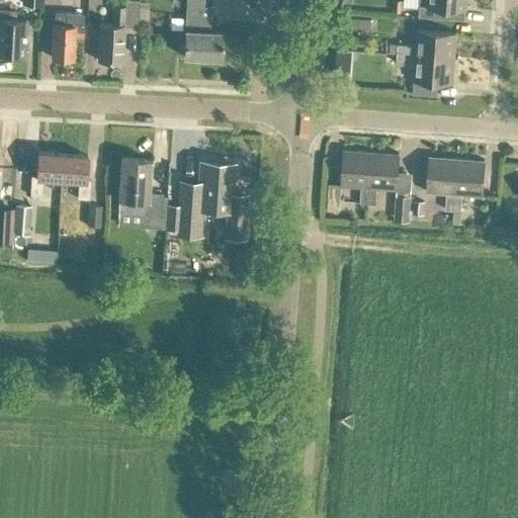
[(138,26),(138,0),(124,0),(124,5),(111,5),(110,23),(98,22),(96,59),(121,61),(123,25),(138,26)]
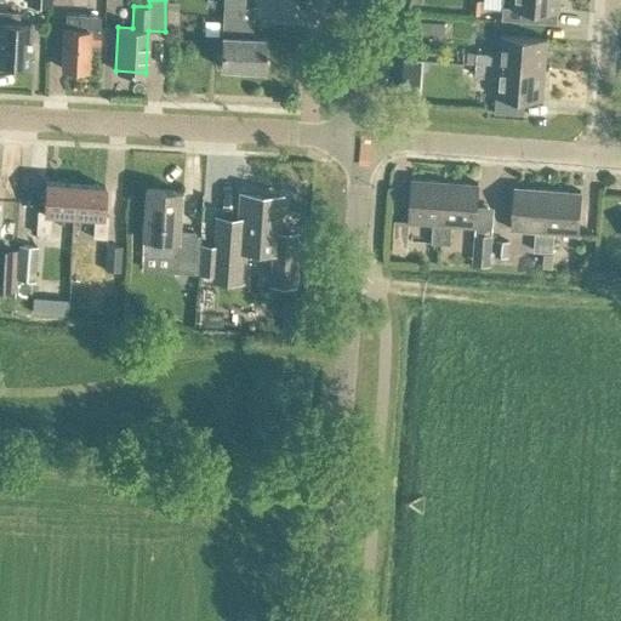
[(559,0),(513,0),(513,7),(503,6),(502,18),(541,22),(542,10),(559,11),(559,0)]
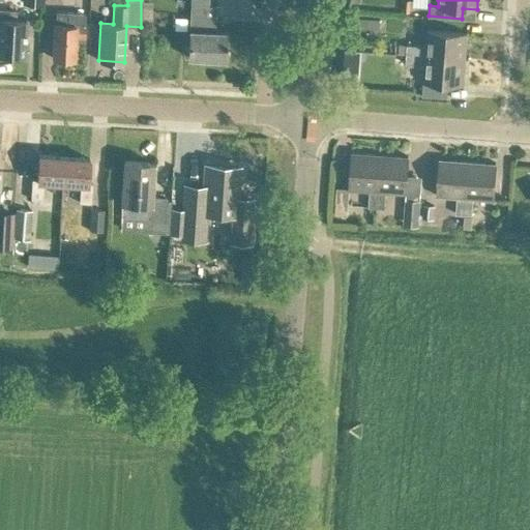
[(188,30),(187,57),(225,59),(226,32),(213,31),(214,6),(190,5),(189,20),(197,20),(196,30),(188,30)]
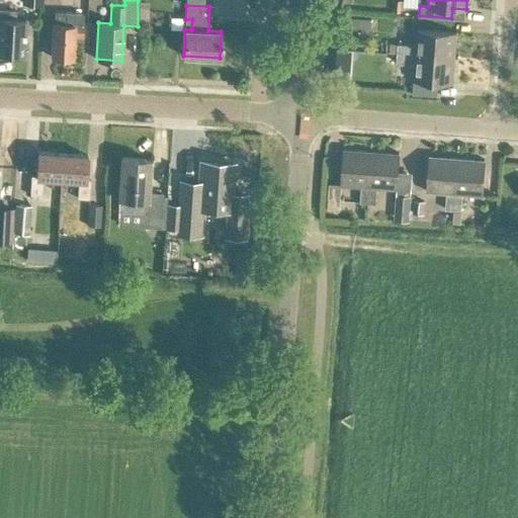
[(0,54),(23,56),(25,18),(14,18),(15,10),(0,8),(0,54)]
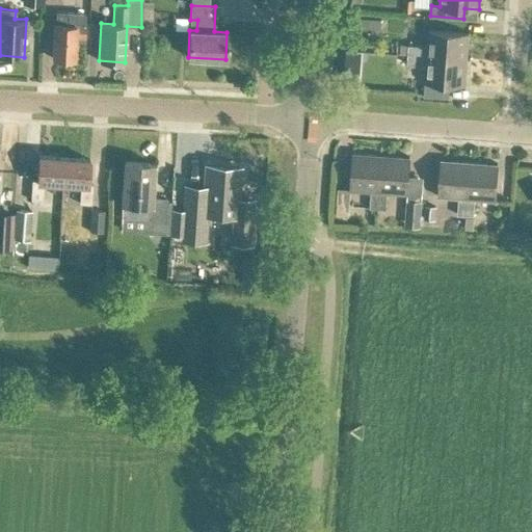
[(84,38),(84,26),(84,14),(55,11),(55,23),(54,23),(52,58),(73,59),(74,41),(82,41),(84,38)]
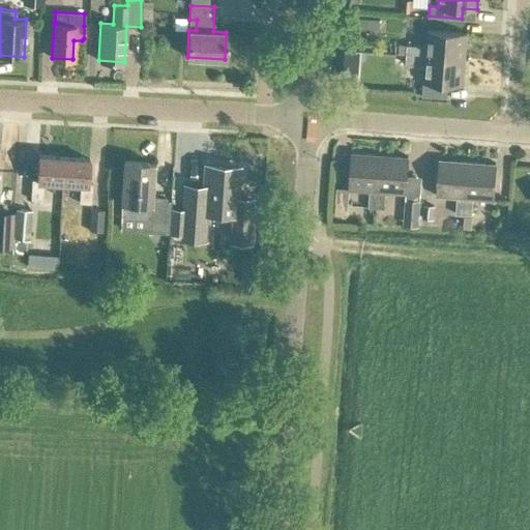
[(407,45),(407,54),(465,59),(467,33),(428,30),(425,46),(407,45)]
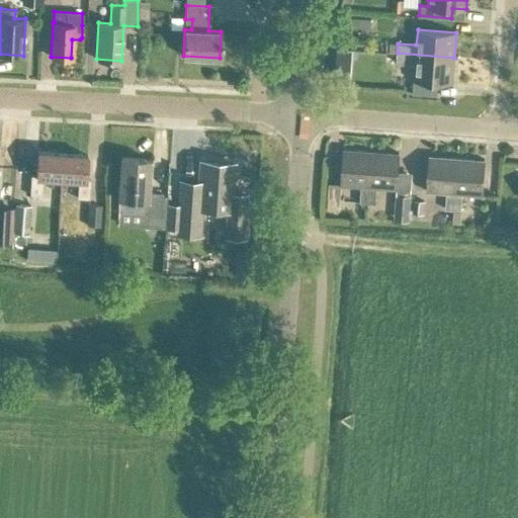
[(454,58),(398,53),(397,63),(415,64),(414,79),(452,82),(454,58)]
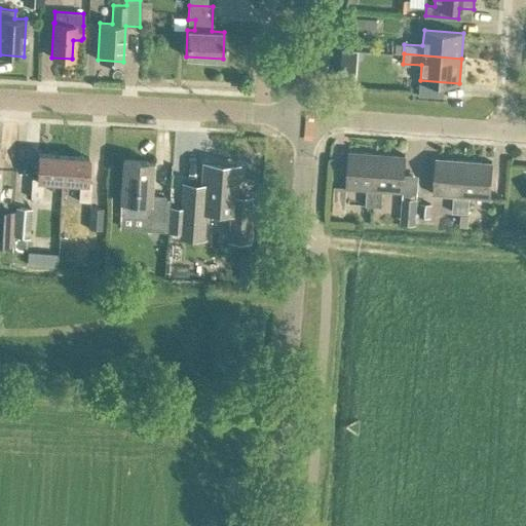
[(373,205),(377,153),(349,151),(346,188),(367,189),(366,205),(373,205)]
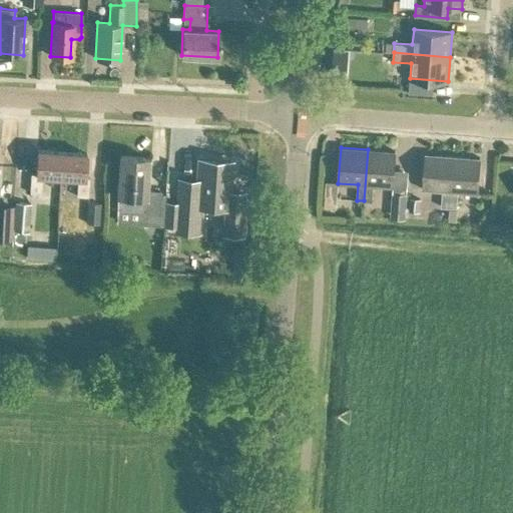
[(396,151),(368,149),(364,200),(372,201),(373,185),(393,187),(396,151)]
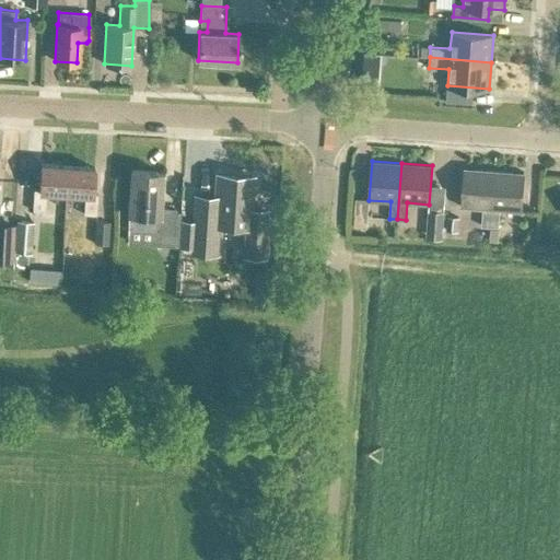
[(66,194),(67,165),(39,164),(38,190),(33,189),(32,211),(45,211),(46,191),(66,194)]
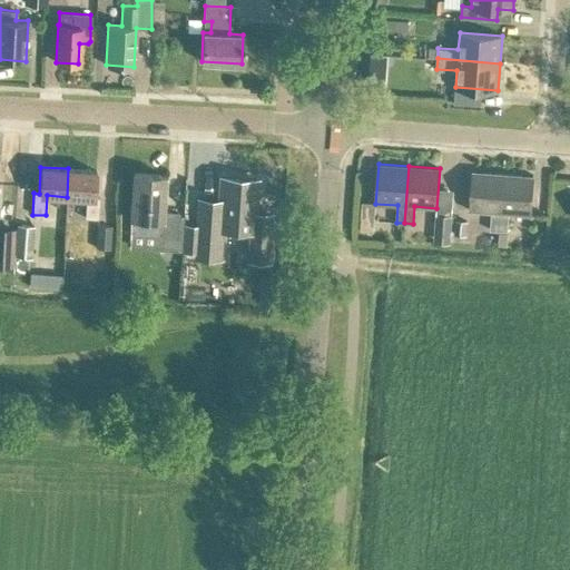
[(96,170),(68,168),(67,197),(86,198),(85,218),(98,218),(99,197),(94,197),(96,170)]
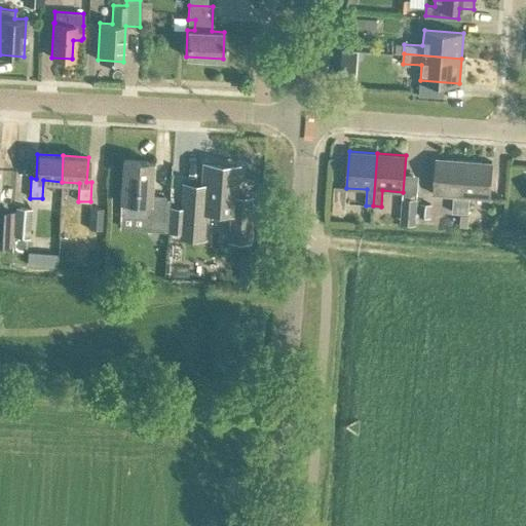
[(460,213),(464,159),(437,157),(434,194),(453,195),(452,212),(460,213)]
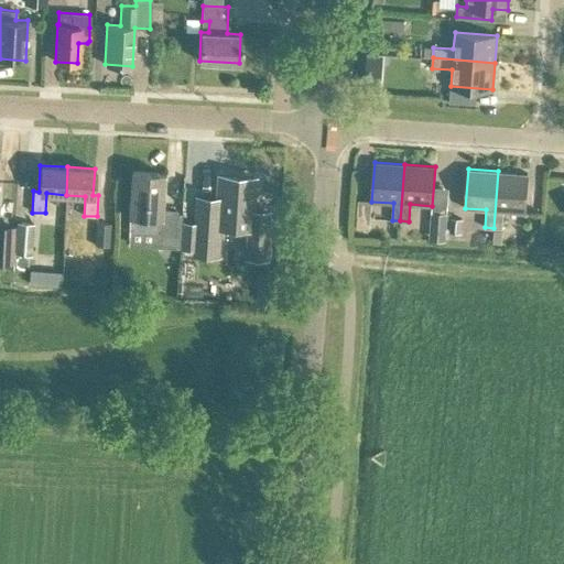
[(131,171),(129,215),(128,220),(129,224),(132,227),(142,227),(145,224),(147,220),(148,216),(155,217),(153,245),(174,246),(176,209),(160,208),(162,173),(131,171)]
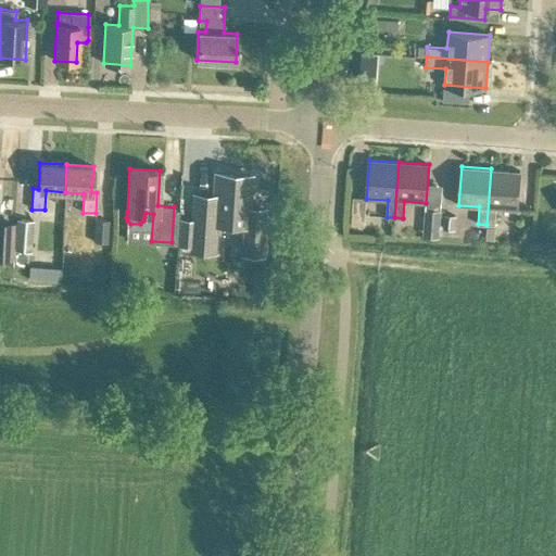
[(491,168),(487,225),(495,225),(496,207),(518,210),(520,172),(491,168)]
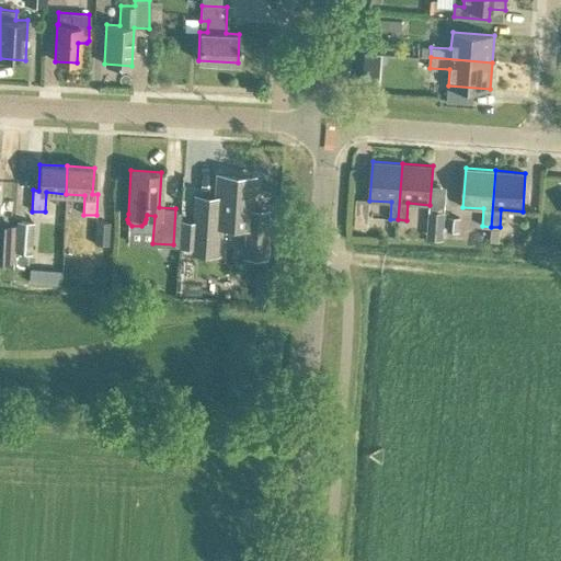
[(194,199),(194,209),(180,208),(178,244),(216,248),(217,225),(248,227),(251,178),(218,175),(216,201),(194,199)]
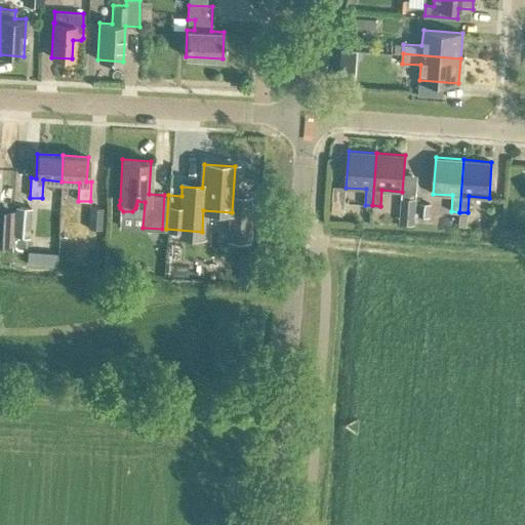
[(402,197),(401,209),(414,210),(415,198),(402,197)]
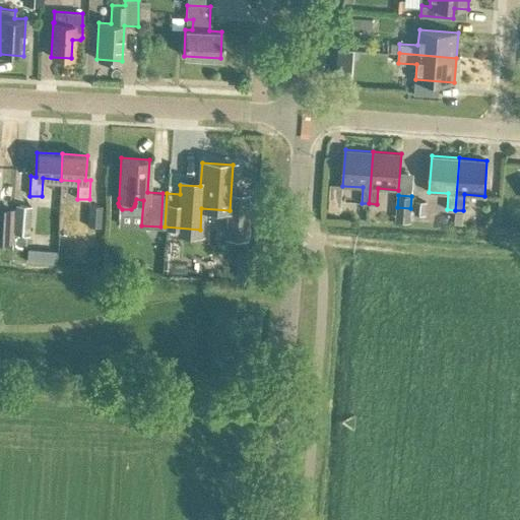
[(414,200),(413,213),(426,213),(427,201),(414,200)]
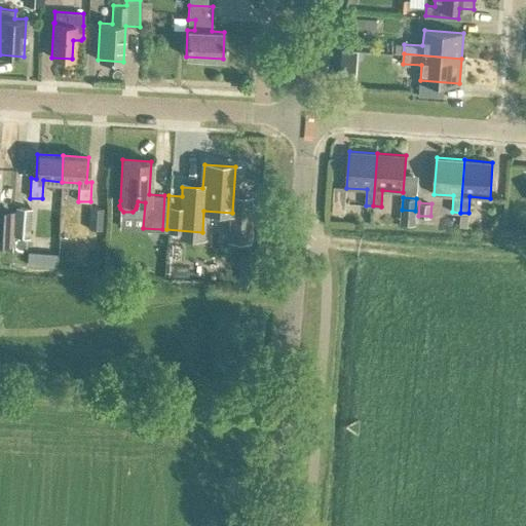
[(31,205),(17,204),(15,204),(12,236),(14,236),(11,264),(28,265),(30,247),(25,246),(26,237),(28,237),(31,205)]
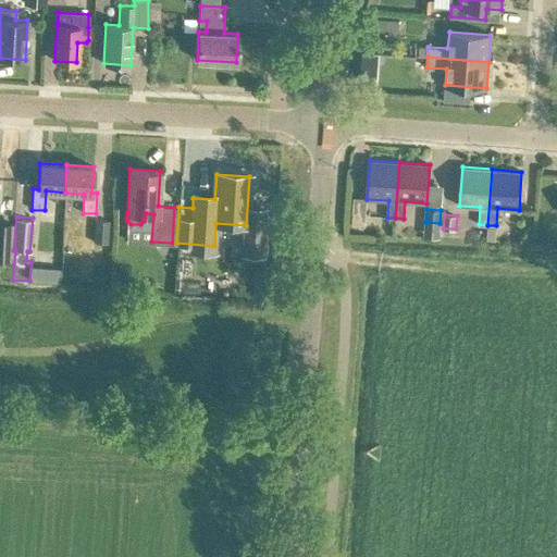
[(0,258),(10,259),(12,221),(0,220),(0,258)]
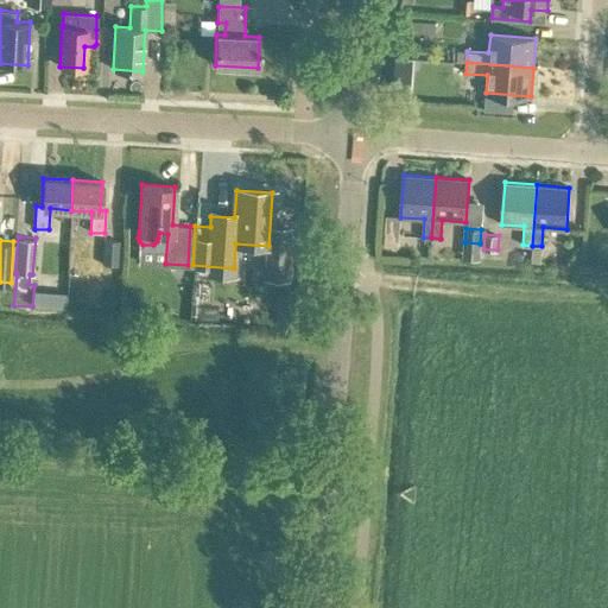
[(116,266),(119,242),(119,241),(103,240),(101,265),(116,266)]
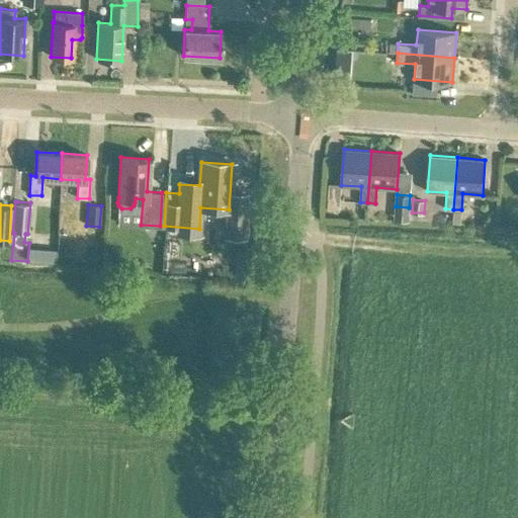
[(453,210),(452,222),(460,223),(461,211),(453,210)]
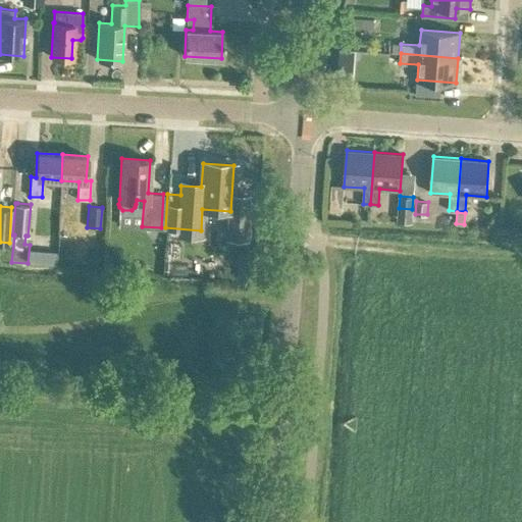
[(167,268),(180,269),(183,242),(169,241),(167,268)]
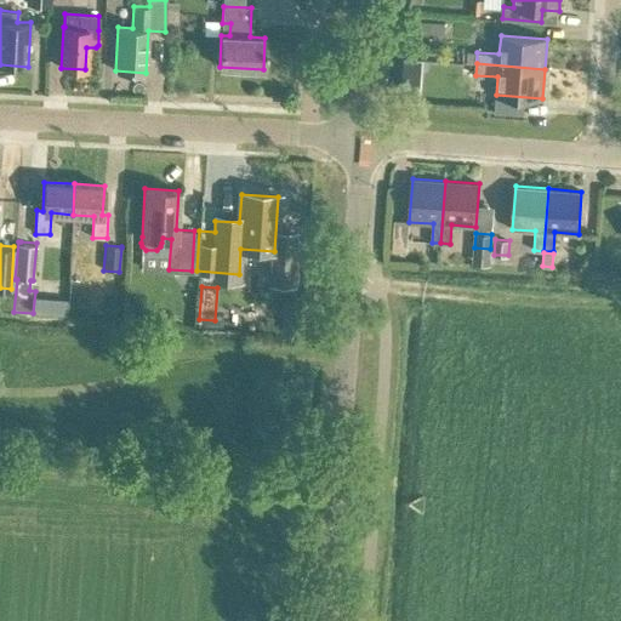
[(66,314),(66,298),(51,297),(51,313),(66,314)]
